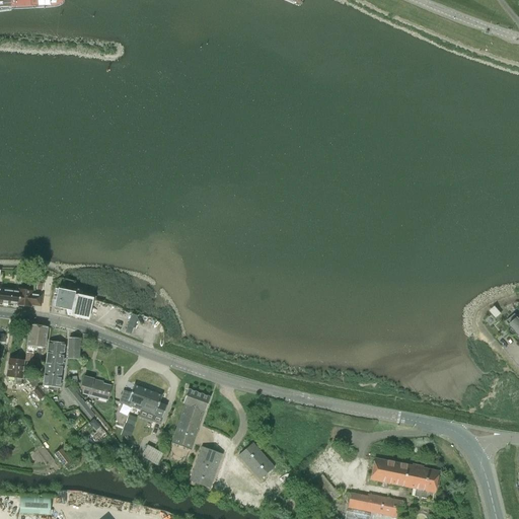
[(0,0),(0,9),(56,7),(64,4),(66,2),(66,0),(0,0)]
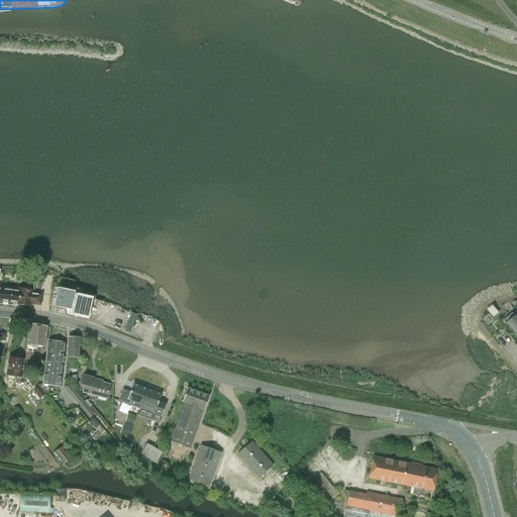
[(27,305),(30,306),(30,303),(40,304),(41,294),(30,293),(31,290),(19,289),(19,291),(0,288),(0,300),(2,301),(2,302),(7,303),(7,302),(18,303),(17,304),(27,305)]
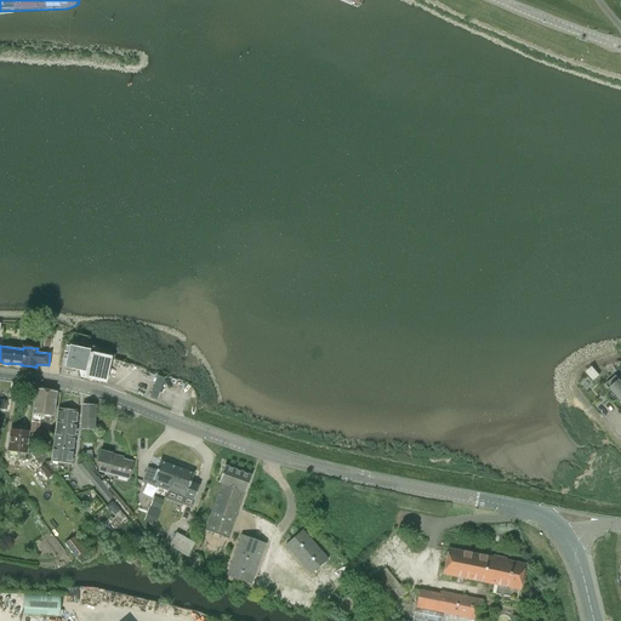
[(69,346),(64,366),(64,368),(79,370),(80,377),(86,379),(92,347),(87,346),(87,349),(69,346)]
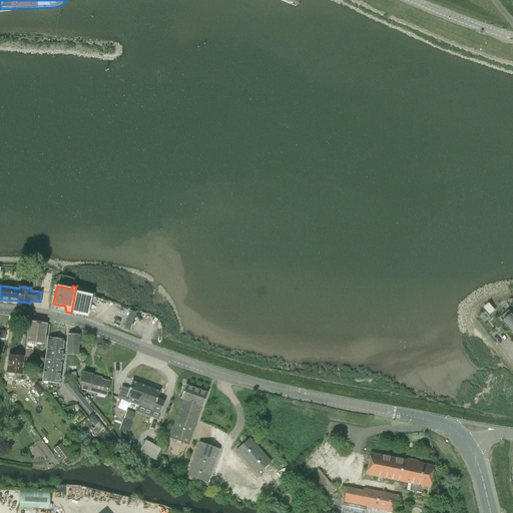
[(76,287),(71,313),(86,316),(91,295),(79,293),(80,288),(76,287)]
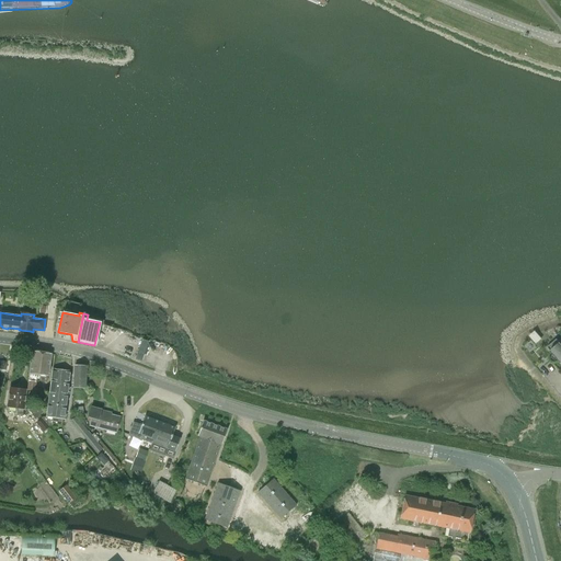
[(148,341),(142,340),(135,359),(141,362),(148,341)]
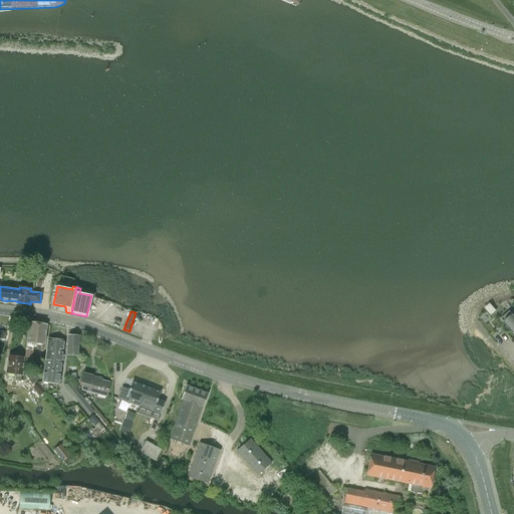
[(513,313),(513,314),(510,311),(501,318),(507,325),(506,326),(505,327),(507,330),(509,330),(510,329),(513,333),(513,313)]
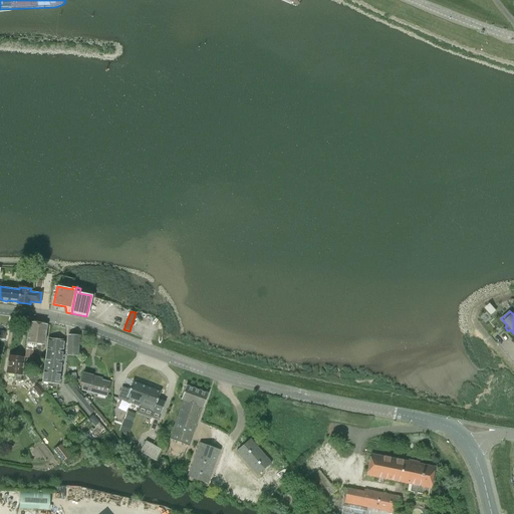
[(30,321),(26,342),(24,356),(31,358),(34,343),(43,344),(47,324),(30,321)]
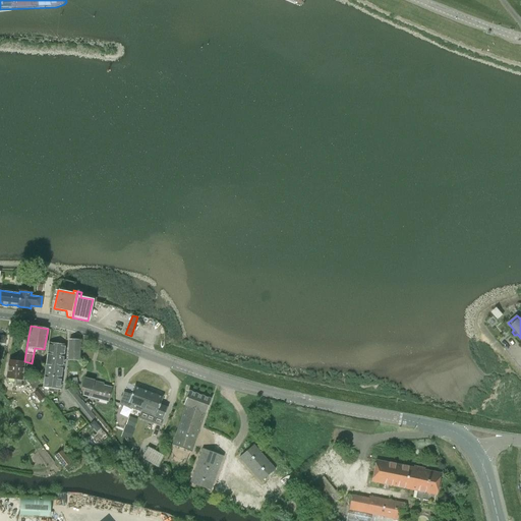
[(69,339),(67,360),(78,360),(80,340),(69,339)]
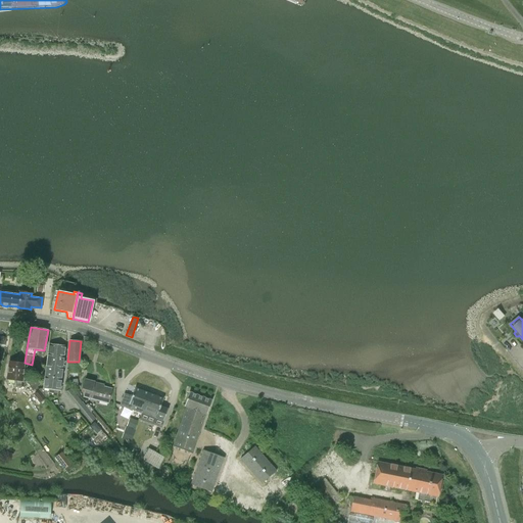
[(49,343),(47,354),(63,357),(65,345),(49,343)]
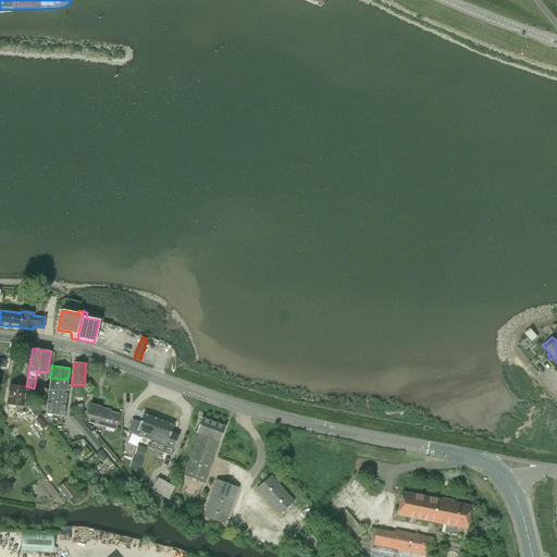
[(50,378),(49,390),(66,392),(67,380),(50,378)]
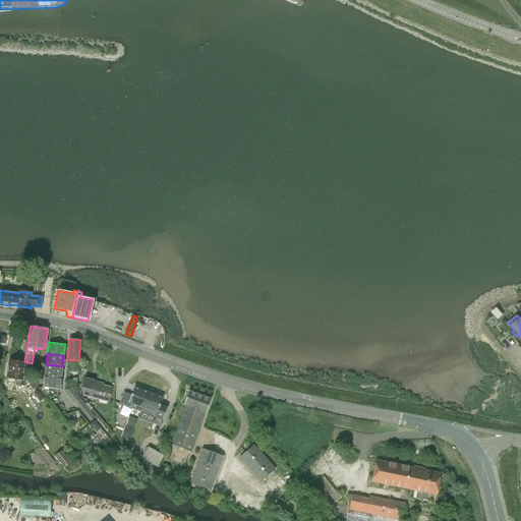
[(9,360),(7,378),(16,379),(15,384),(20,384),(21,380),(23,362),(17,361),(17,359),(12,359),(11,360),(9,360)]
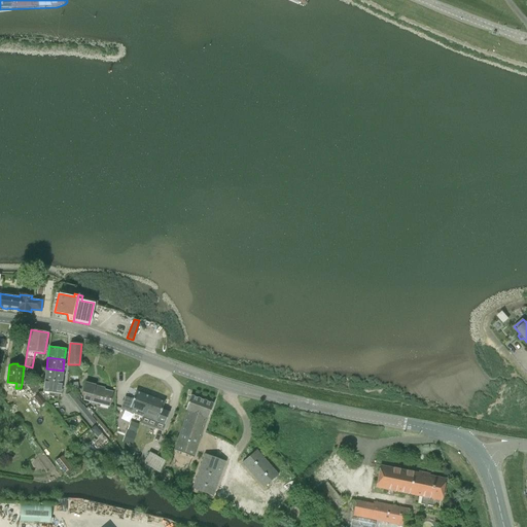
[(46,369),(44,380),(62,382),(63,371),(46,369)]
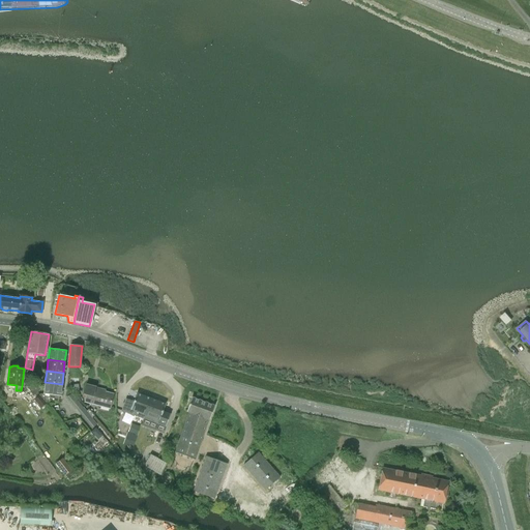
[(62,384),(45,382),(43,393),(60,395),(62,384)]
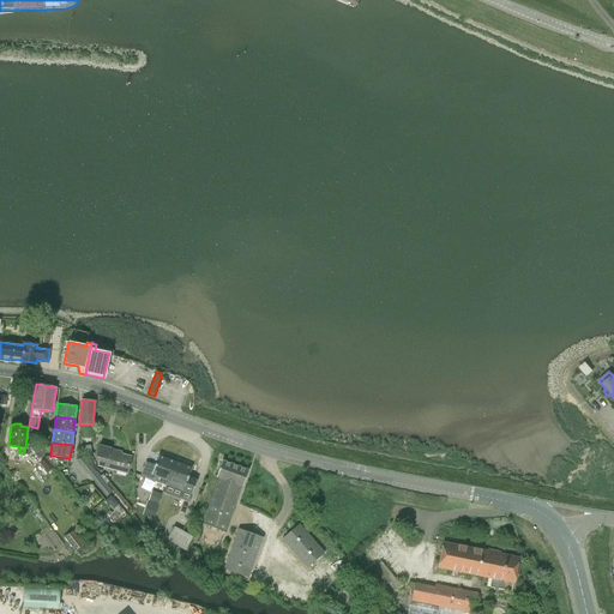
[(127,473),(131,456),(118,452),(118,450),(110,449),(110,447),(100,445),(96,456),(100,457),(97,465),(127,473)]
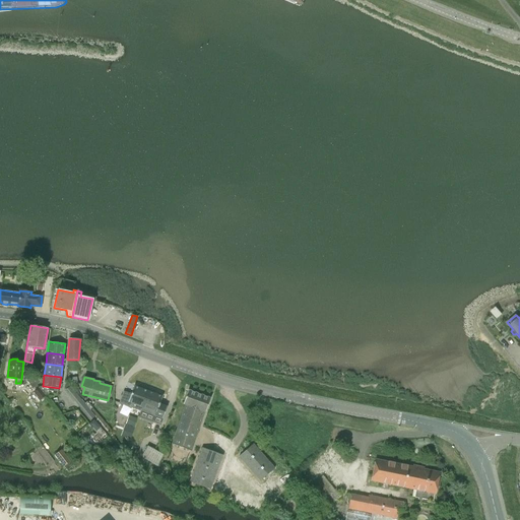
[(66,390),(71,396),(75,392),(71,386),(66,390)]
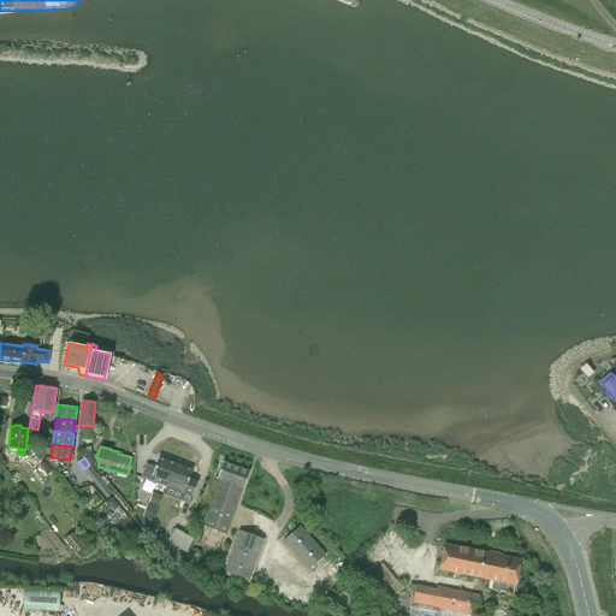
[(147,463),(141,478),(169,487),(177,463),(159,457),(155,467),(147,463)]
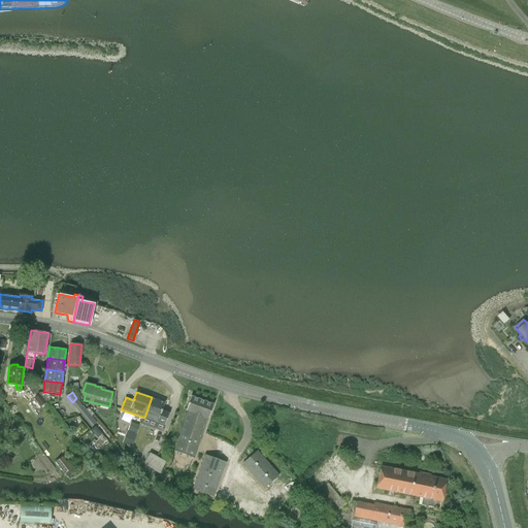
[(39,395),(34,398),(40,405),(45,401),(39,395)]
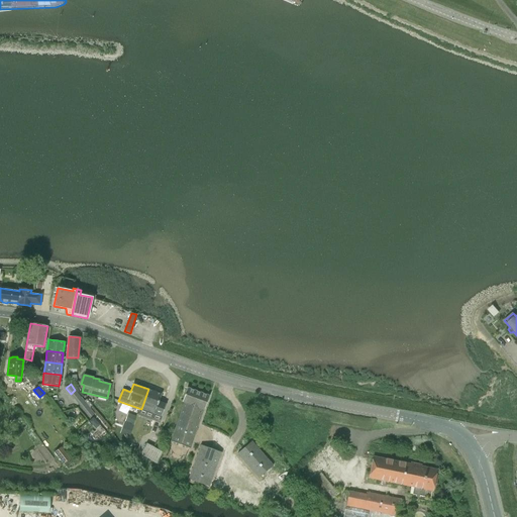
[(184,402),(180,415),(199,421),(203,409),(204,409),(209,396),(187,388),(182,401),(184,402)]
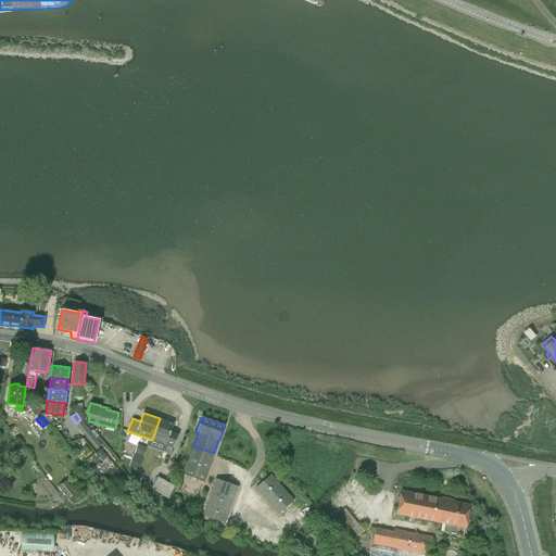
[(160,418),(152,440),(174,449),(178,436),(169,433),(174,424),(160,418)]
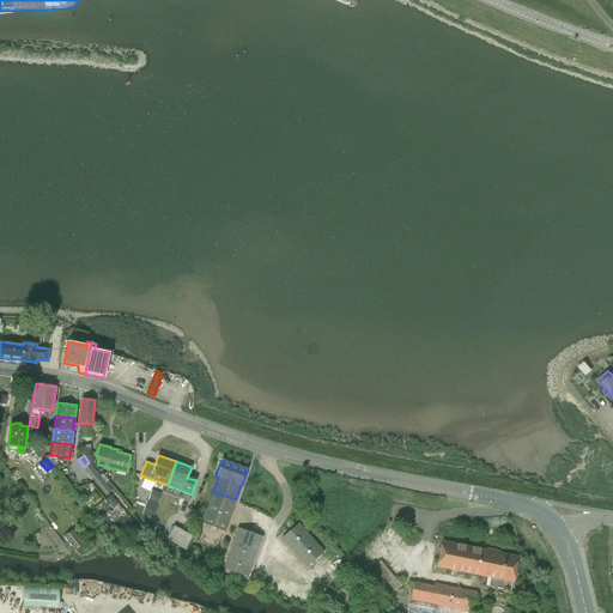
[(89,462),(84,467),(90,474),(95,469),(89,462)]
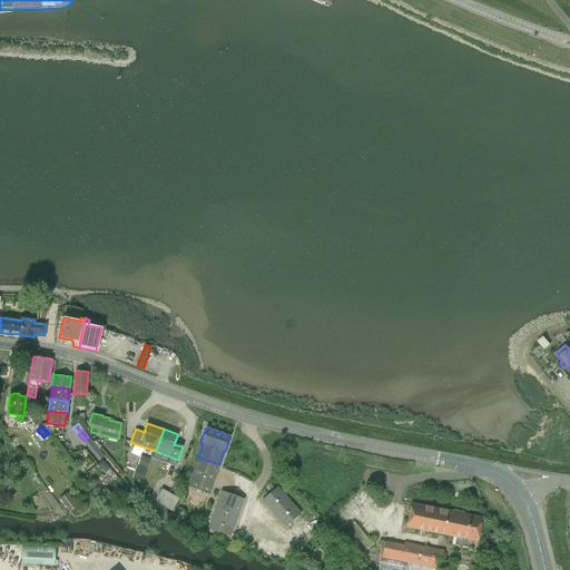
[(88,436),(84,441),(88,448),(94,443),(88,436)]
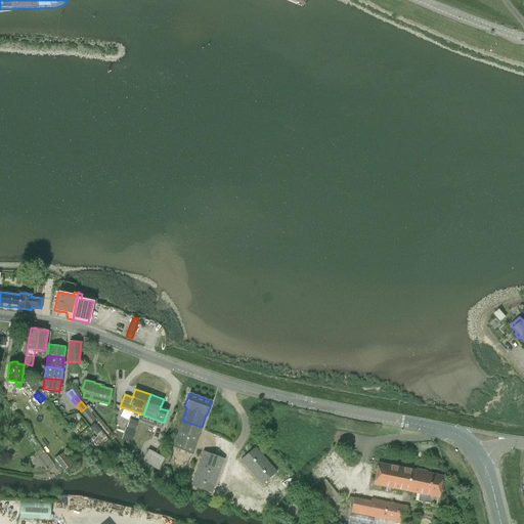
[(86,407),(81,411),(86,418),(91,413),(86,407)]
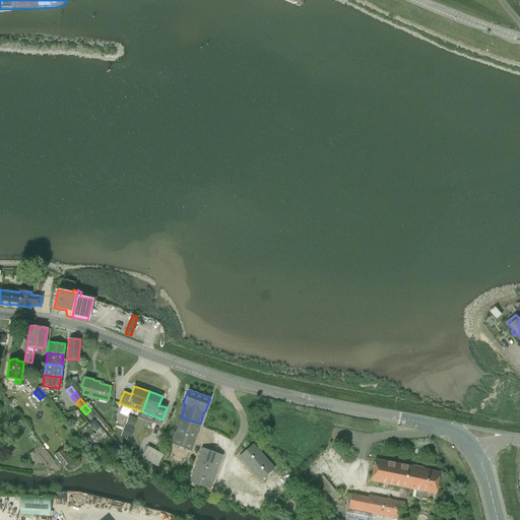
[(200,424),(181,417),(172,444),(190,451),(200,424)]
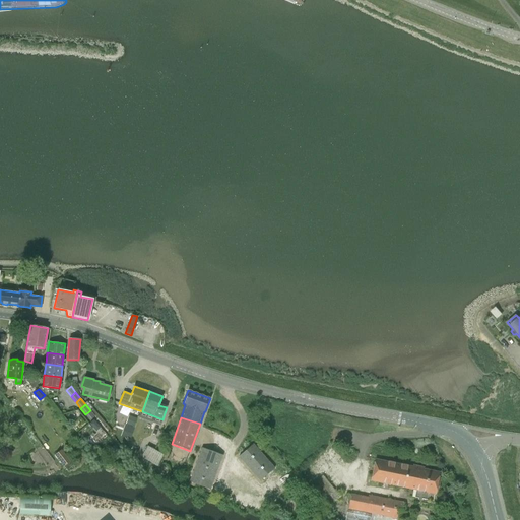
[(260,480),(274,468),(253,444),(239,456),(260,480)]
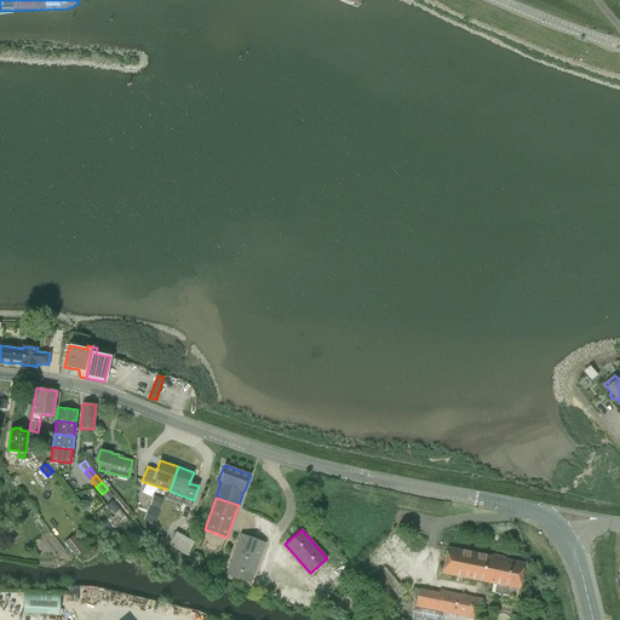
[(168,545),(188,555),(194,543),(176,533),(168,545)]
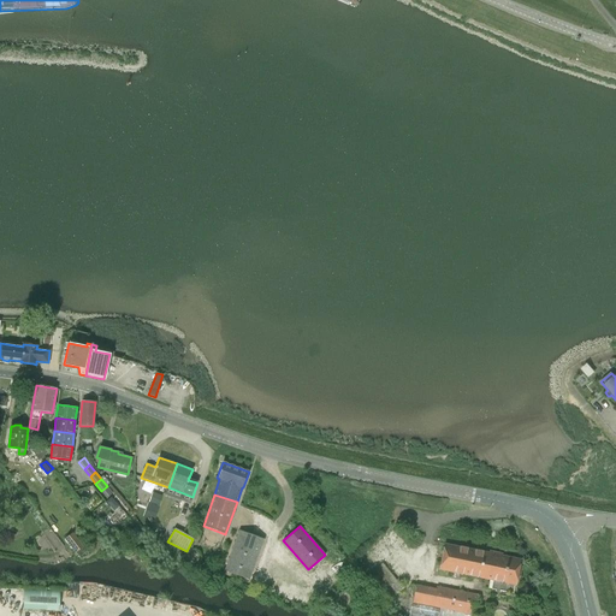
[(375,537),(380,539),(385,532),(379,529),(375,537)]
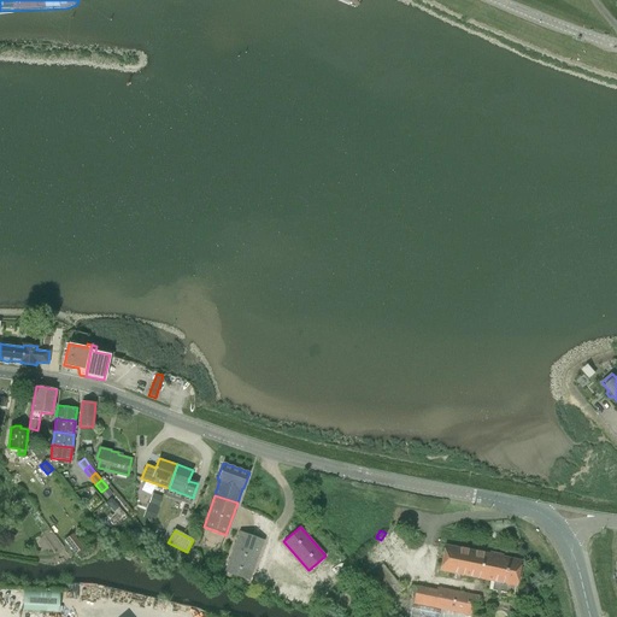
[(264,540),(239,532),(224,573),(248,581),(256,560),(257,560),(260,547),(264,540)]
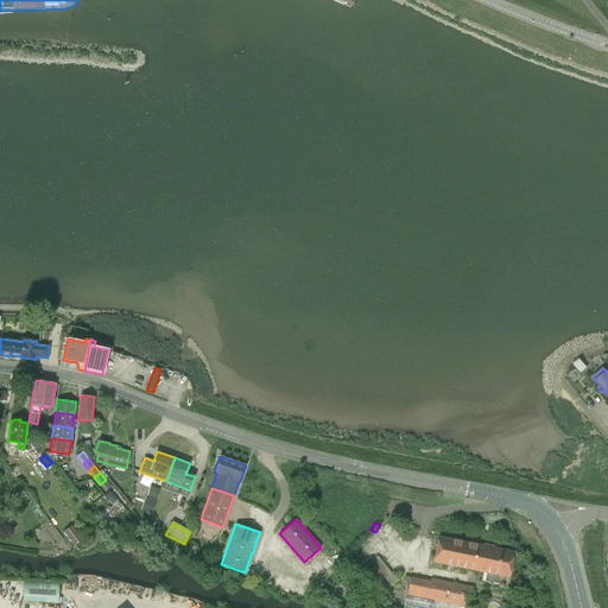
[(71,525),(64,532),(74,545),(82,539),(71,525)]
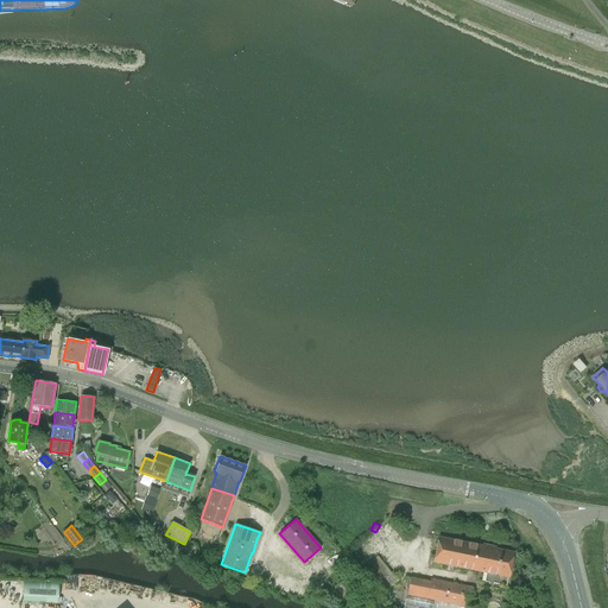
[(438,537),(434,562),(508,577),(513,552),(492,548),(492,546),(482,544),(482,546),(438,537)]
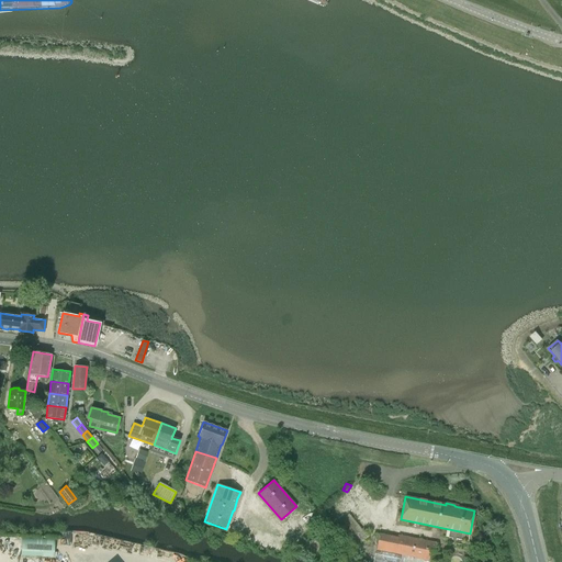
[(349,514),(340,520),(353,538),(357,536),(360,539),(366,535),(349,514)]
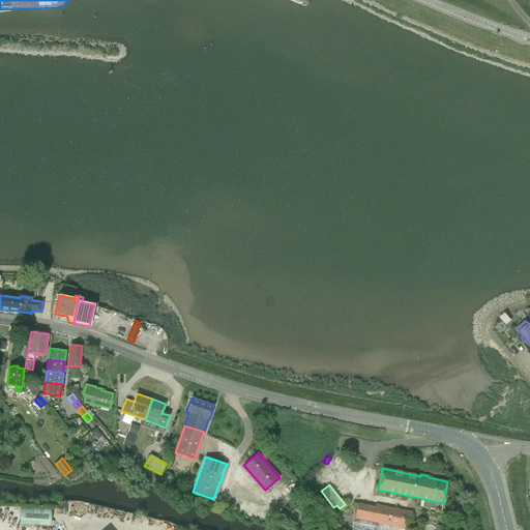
[(357,503),(351,529),(407,529),(411,512),(376,505),(375,507),(357,503)]
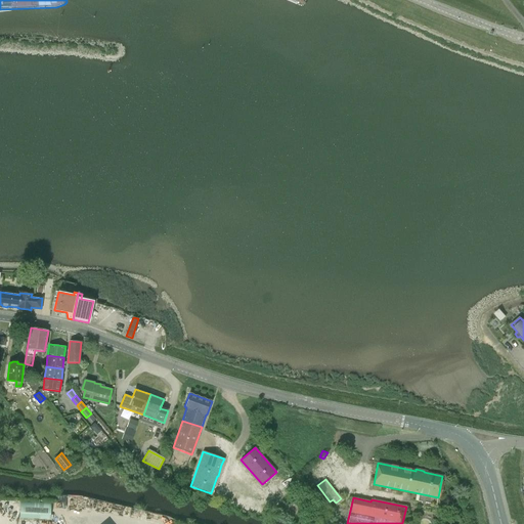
[(20,501),(19,518),(50,519),(50,504),(20,501)]
